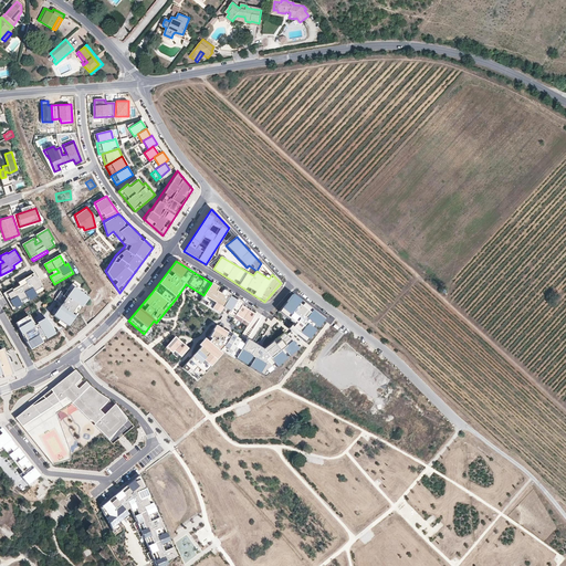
[(37,264),(32,268),(42,279),(46,275),(37,264)]
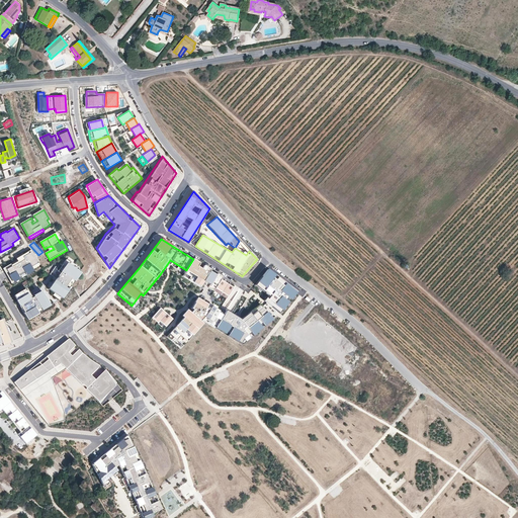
[(10,247),(0,252),(0,255),(11,249),(10,247)]
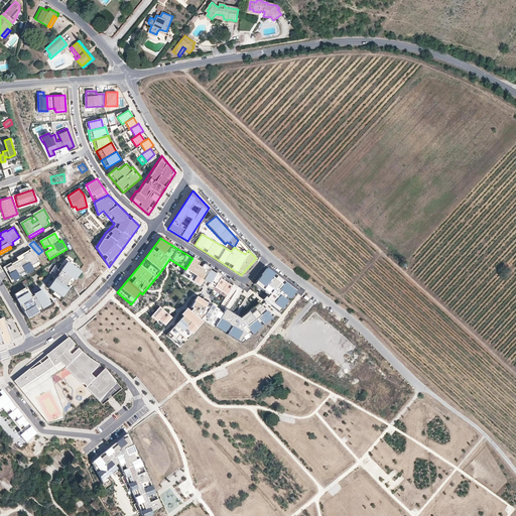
[(16,260),(4,267),(11,281),(33,268),(32,266),(39,261),(32,249),(28,251),(29,253),(23,256),(25,260),(23,261),(22,260),(20,261),(19,260),(17,262),(16,260)]
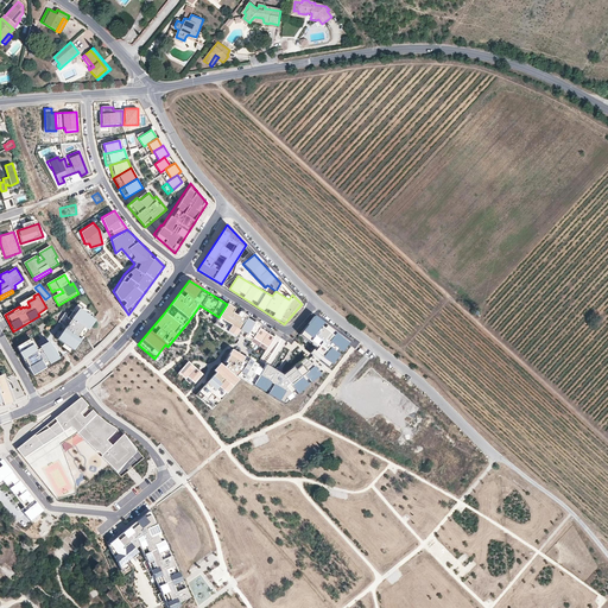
[(21,305),(19,306),(20,309),(23,306),(24,308),(26,306),(27,308),(30,306),(27,302),(35,298),(33,296),(20,303),(21,305)]
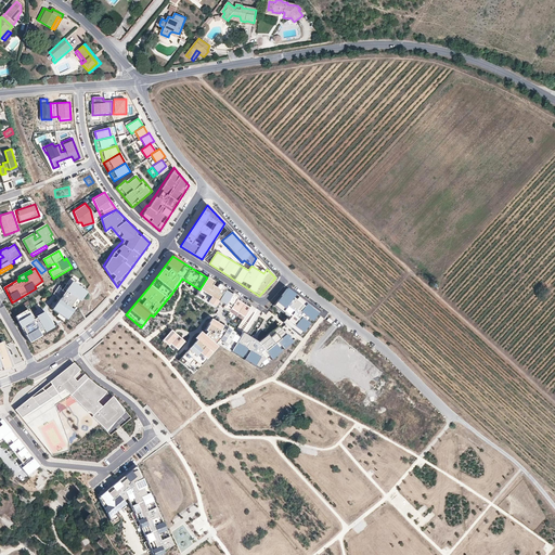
[(79,300),(86,291),(87,288),(72,276),(67,282),(64,280),(63,282),(62,281),(49,299),(40,305),(39,302),(28,309),(15,317),(18,321),(22,326),(24,330),(30,340),(36,337),(37,338),(41,335),(41,334),(64,320),(66,318),(76,305),(79,300)]
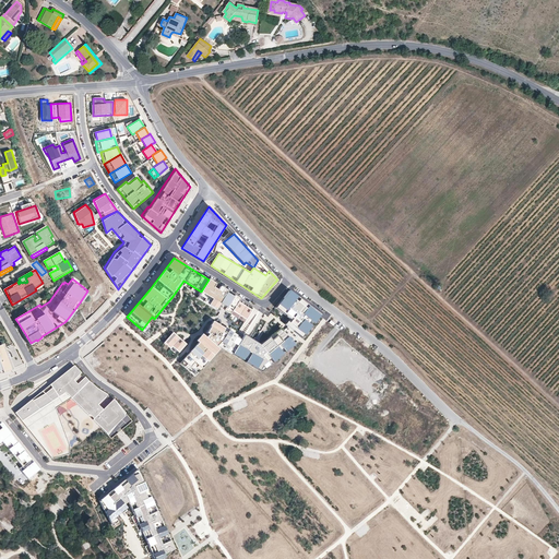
[(239,299),(209,280),(201,292),(198,298),(216,310),(221,304),(246,319),(251,310),(238,301),(239,299)]
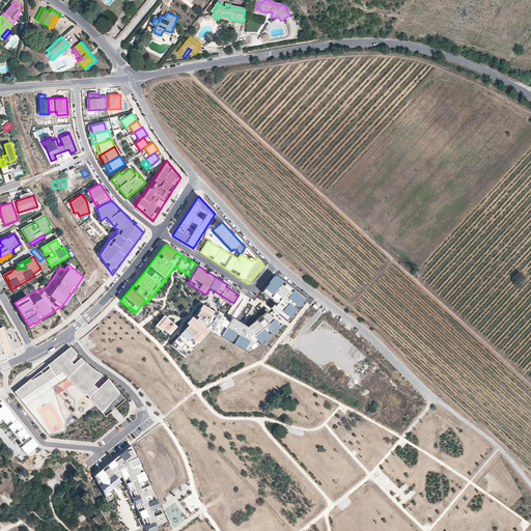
[(247,328),(231,318),(220,337),(248,354),(284,324),(304,299),(275,276),(261,292),(277,304),(269,314),(267,312),(247,328)]
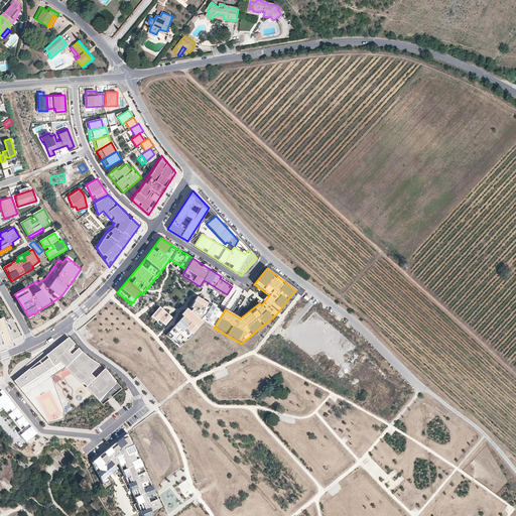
[(72,284),(71,283),(61,295),(62,296),(72,284)]
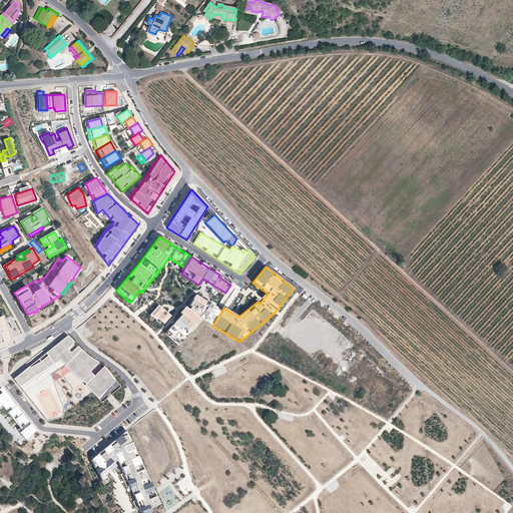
[(166,308),(174,297),(167,291),(158,302),(166,308)]
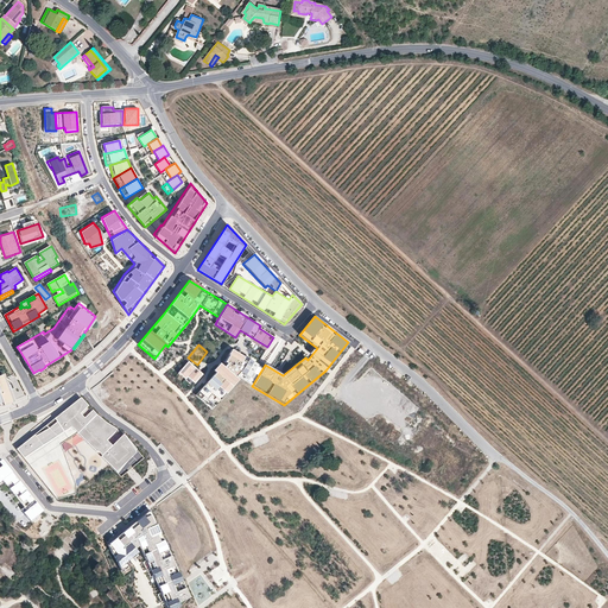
[(264,365),(236,346),(226,361),(221,366),(210,377),(192,393),(211,411),(227,393),(239,378),(253,384),(261,369),(264,365)]
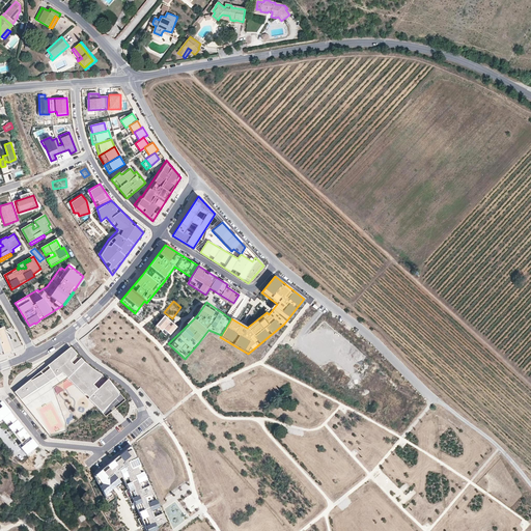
[(151,328),(163,315),(157,309),(145,322),(151,328)]
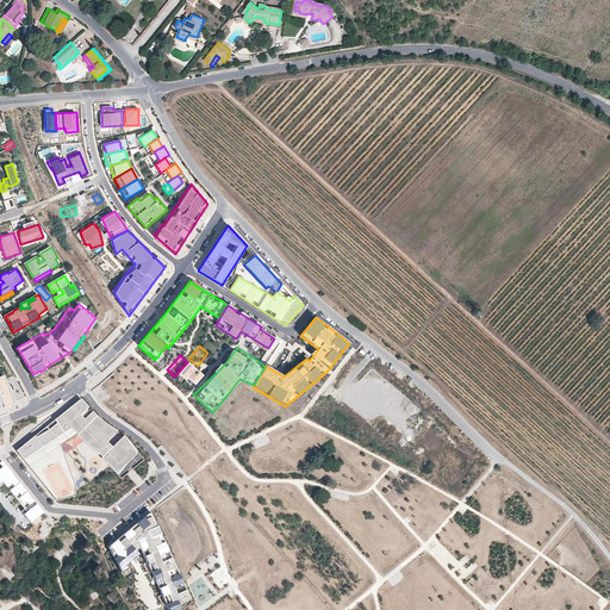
[(25,363),(32,377),(41,372),(39,371),(33,374),(26,362),(25,363)]
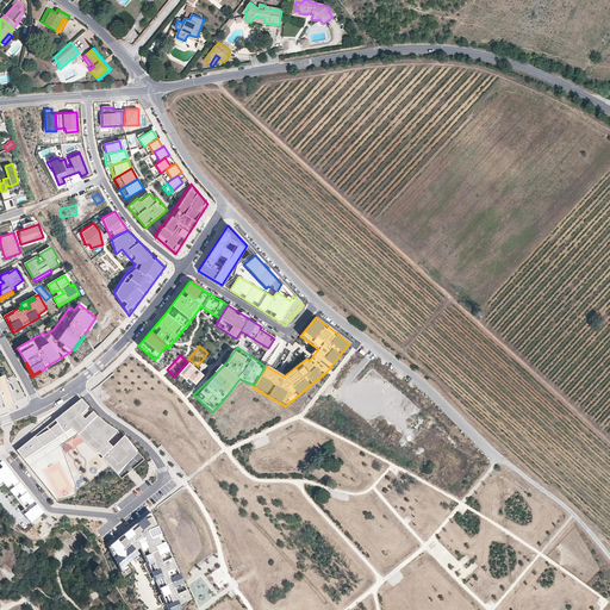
[(190,363),(181,372),(195,385),(204,375),(190,363)]
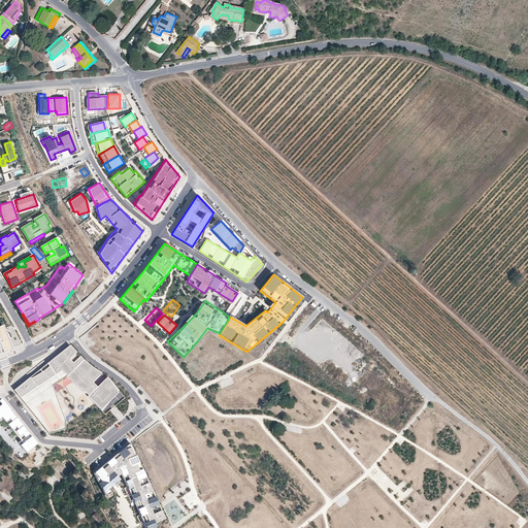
[(0,352),(11,349),(21,343),(12,326),(11,325),(4,328),(3,328),(0,329),(0,352)]
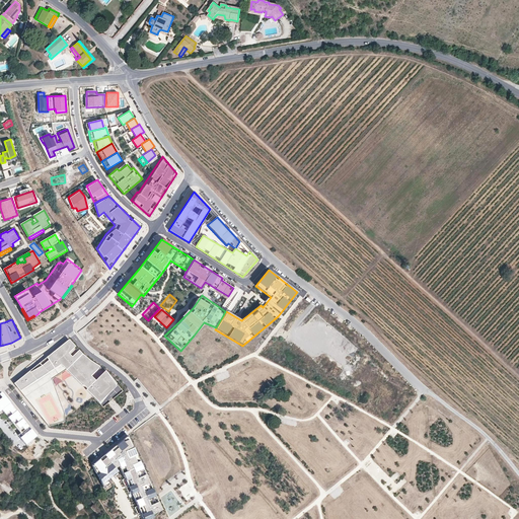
[(69,340),(47,357),(51,365),(55,371),(63,366),(66,370),(100,403),(103,406),(123,390),(106,371),(90,361),(82,354),(69,340)]
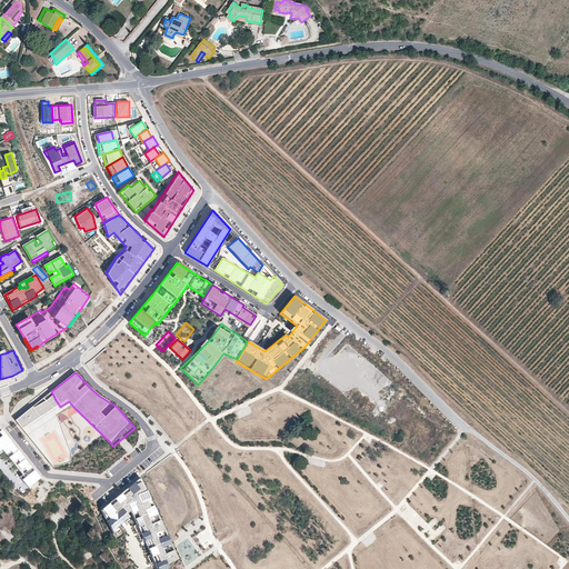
[(42,399),(26,411),(46,401),(49,405),(56,400),(51,391),(42,399)]
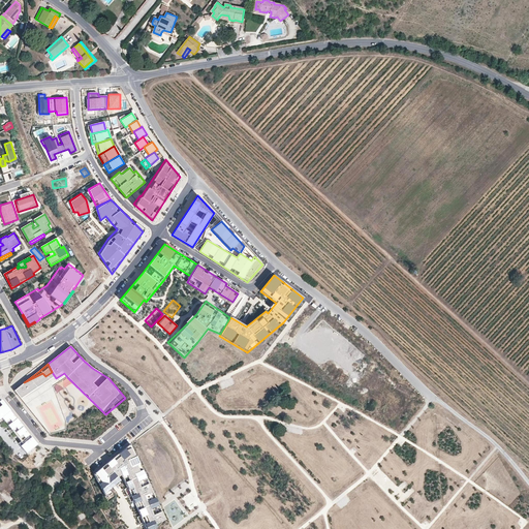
[(52,372),(45,376),(52,381),(56,378),(52,372)]
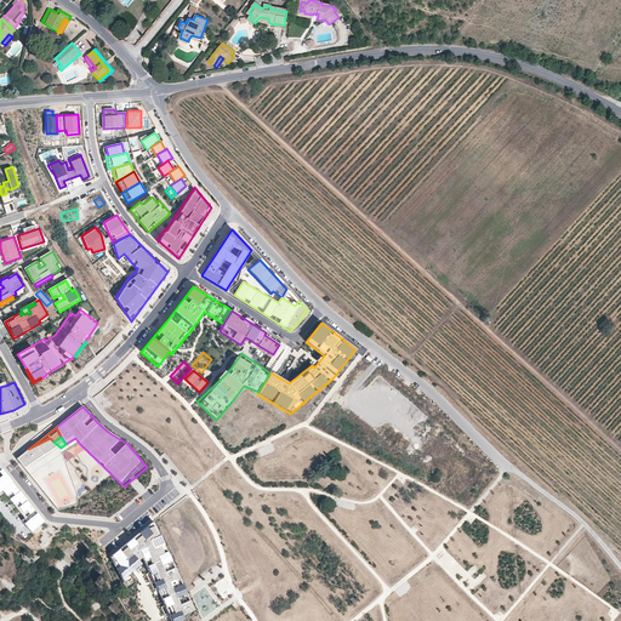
[(72,486),(55,451),(61,448),(53,442),(50,438),(28,449),(17,459),(47,497),(72,486)]
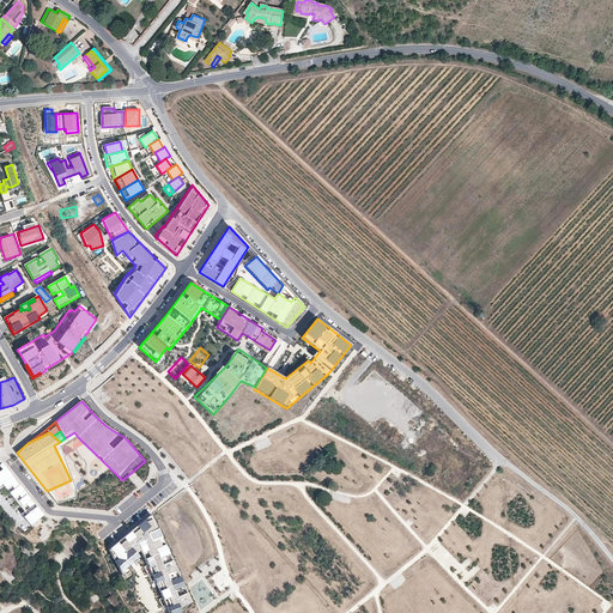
[(76,492),(76,487),(61,448),(78,437),(74,432),(65,438),(60,442),(54,445),(71,480),(47,491),(52,497),(55,495),(60,492),(64,502),(70,501),(65,490),(73,486),(76,492)]
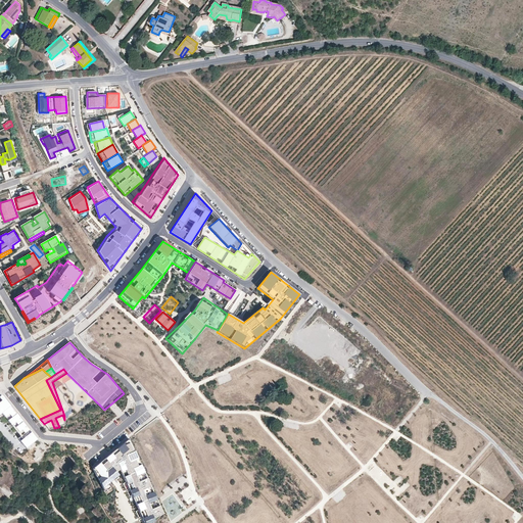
[(29,429),(2,395),(0,396),(0,414),(2,413),(19,437),(29,429)]
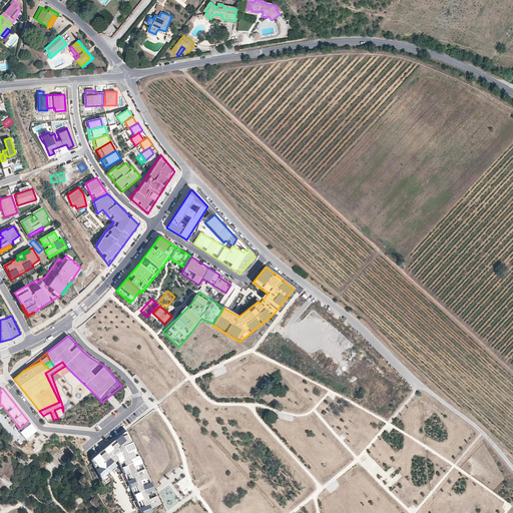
[(63,417),(63,412),(61,407),(54,410),(58,419),(63,417)]
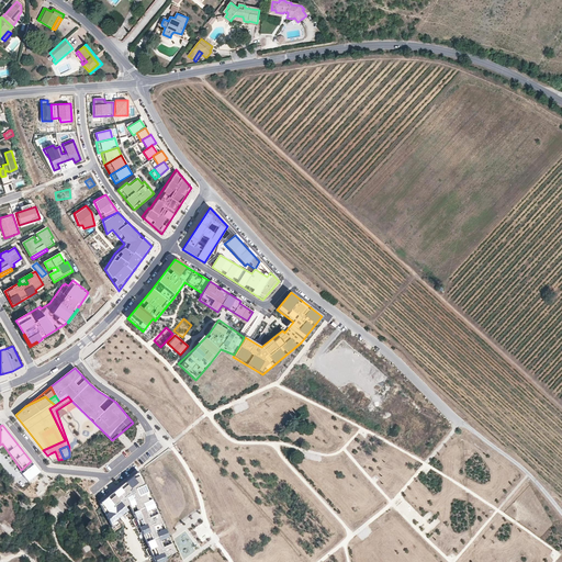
[(58,460),(55,451),(51,453),(47,456),(53,461),(58,460)]
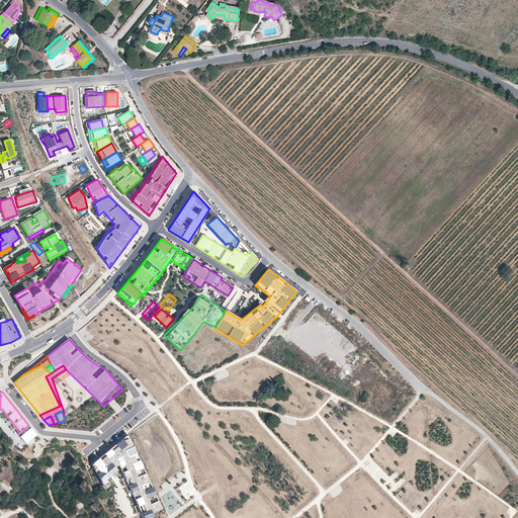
[(25,443),(36,435),(30,427),(19,436),(25,443)]
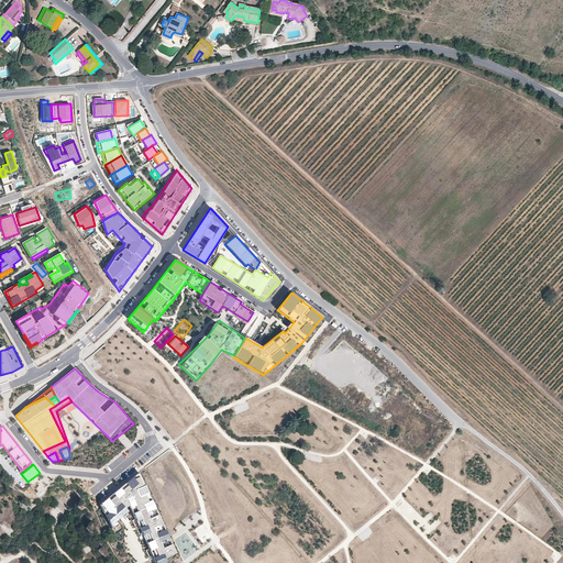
[(139,472),(99,504),(103,511),(106,515),(110,525),(116,520),(122,515),(119,511),(124,507),(129,504),(143,534),(146,533),(150,540),(146,541),(155,562),(164,562),(175,552),(139,472)]
